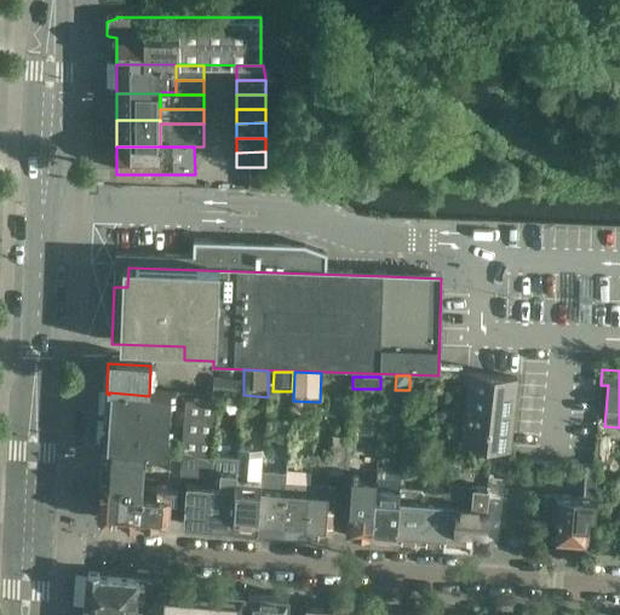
[(463,449),(510,455),(517,383),(465,377),(464,389),(469,390),(463,449)]
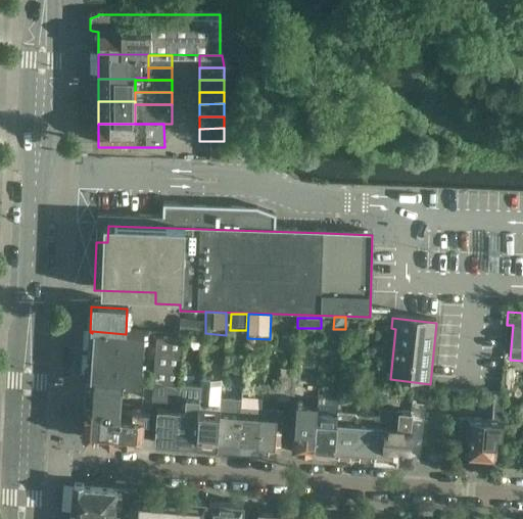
[(204,338),(205,333),(205,325),(180,323),(179,336),(204,338)]
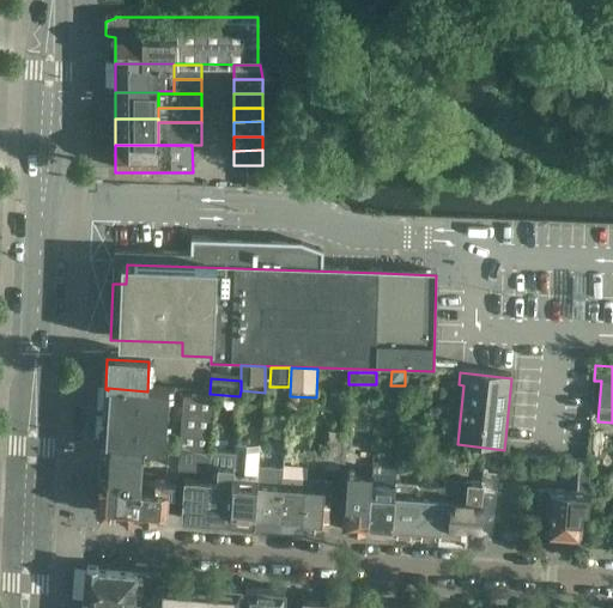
[(168,393),(147,391),(108,388),(108,390),(107,418),(167,423),(168,393)]
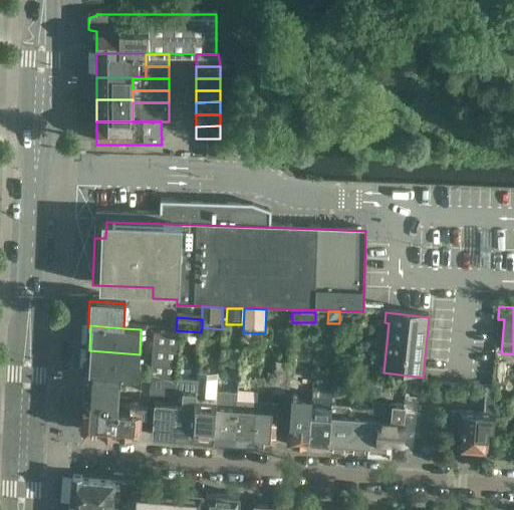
[(178,358),(180,336),(154,334),(149,397),(169,398),(168,406),(170,406),(170,399),(175,399),(176,391),(176,381),(178,358)]
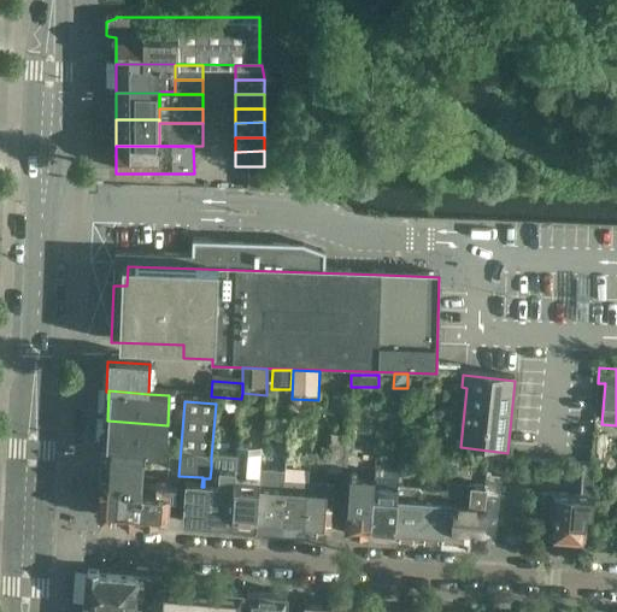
[(165,454),(168,425),(107,421),(105,449),(165,454)]
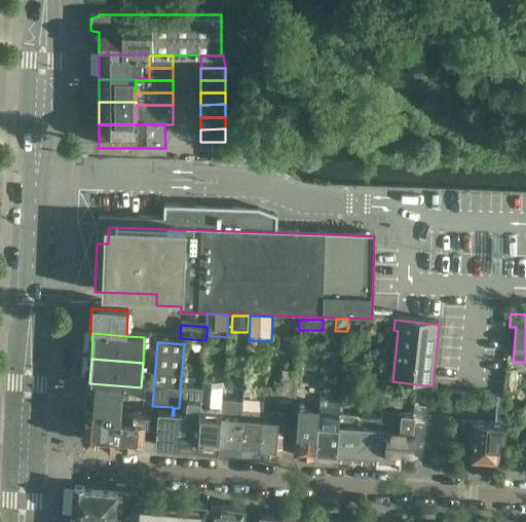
[(279,406),(282,406),(292,407),(295,375),(283,374),(279,406)]
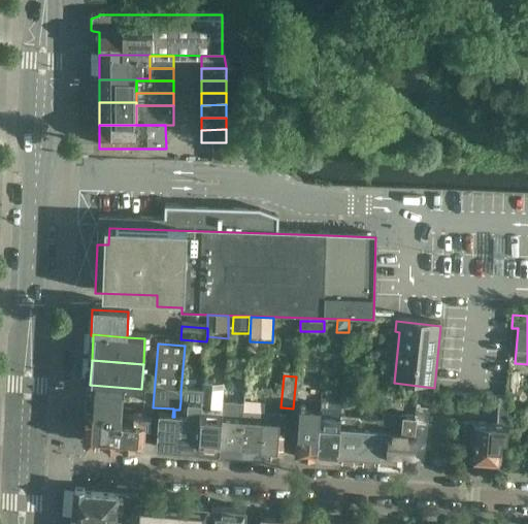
[(306,377),(296,377),(293,408),(304,408),(306,377)]
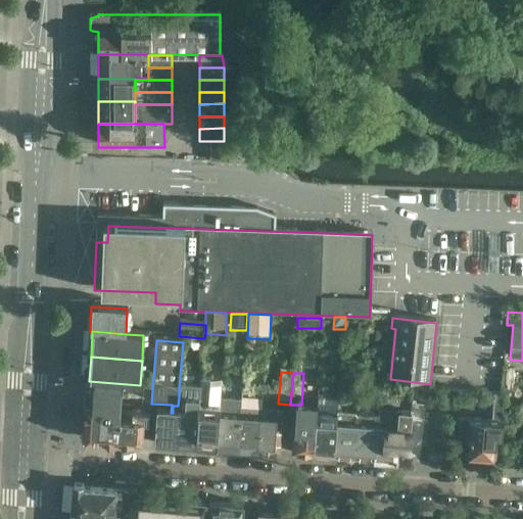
[(120,413),(122,391),(125,391),(125,393),(139,394),(140,385),(89,381),(87,381),(85,410),(120,413)]
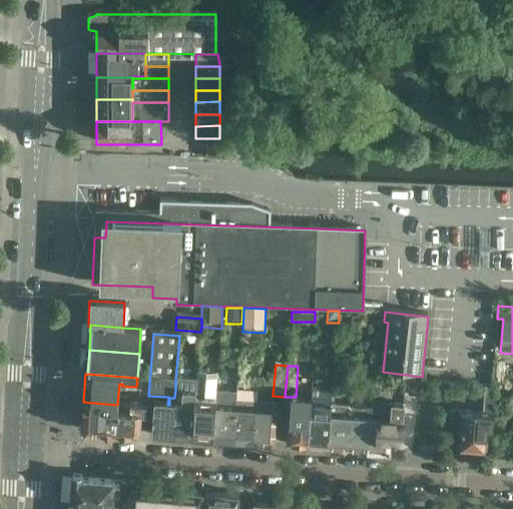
[(212,442),(215,397),(217,376),(197,375),(197,382),(196,382),(192,441),(212,442)]
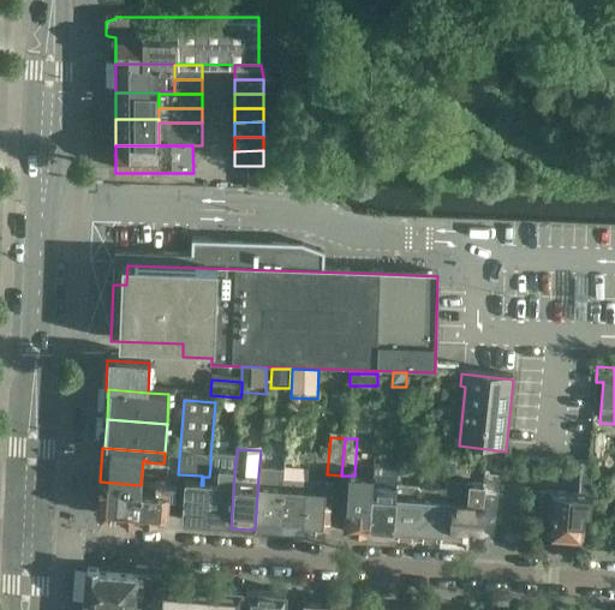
[(231,528),(236,458),(210,456),(210,467),(209,477),(206,526),(231,528)]
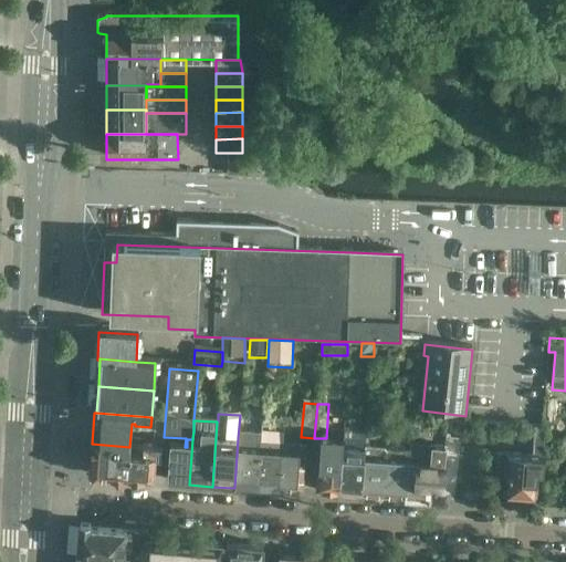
[(280,491),(283,446),(284,430),(261,428),(260,444),(258,490),(280,491)]
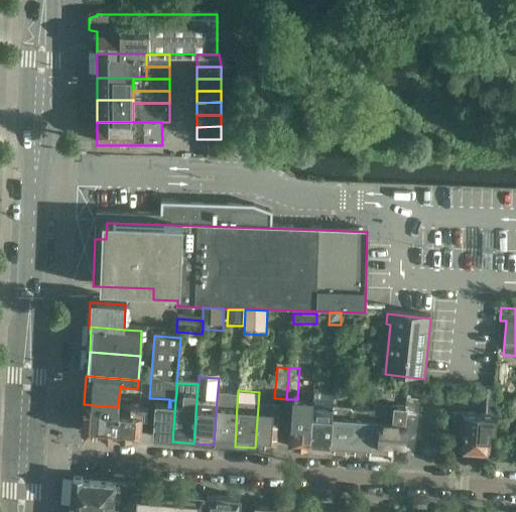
[(498,392),(488,392),(486,410),(496,410),(497,393),(498,392)]
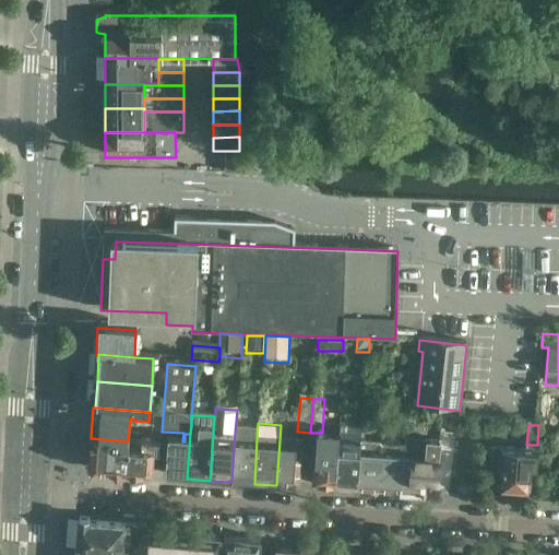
[(254,484),(257,438),(252,438),(252,434),(235,433),(232,482),(254,484)]
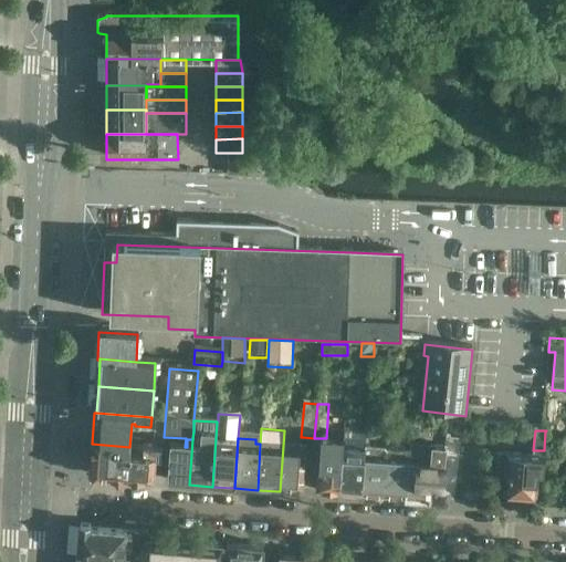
[(189,485),(192,439),(187,439),(187,447),(185,447),(169,446),(167,484),(189,485)]
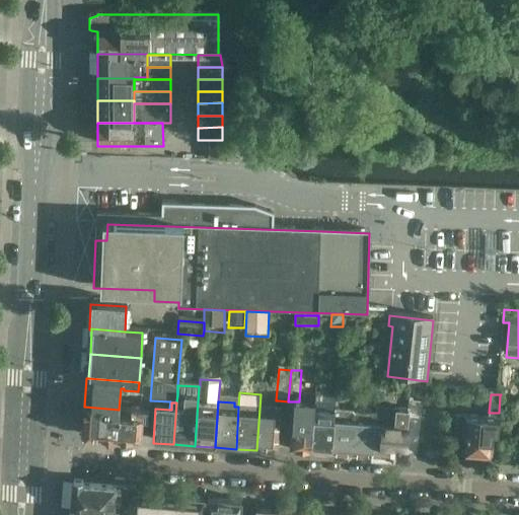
[(143,411),(135,410),(131,410),(131,418),(119,417),(119,410),(84,407),(82,434),(85,438),(141,442),(143,411)]
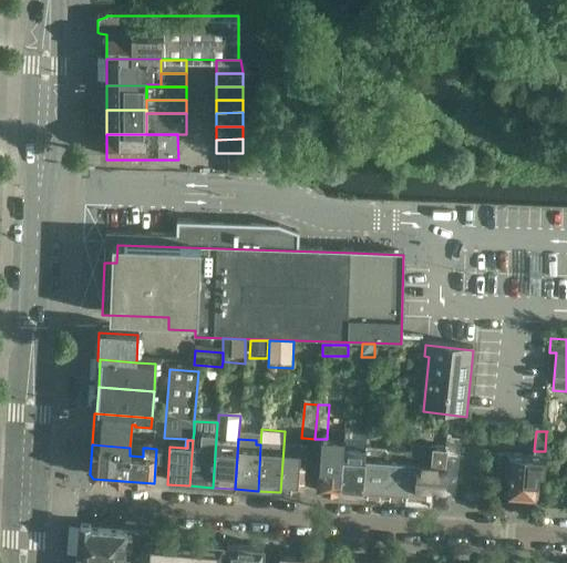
[(306,448),(284,447),(280,492),(302,494),(306,448)]
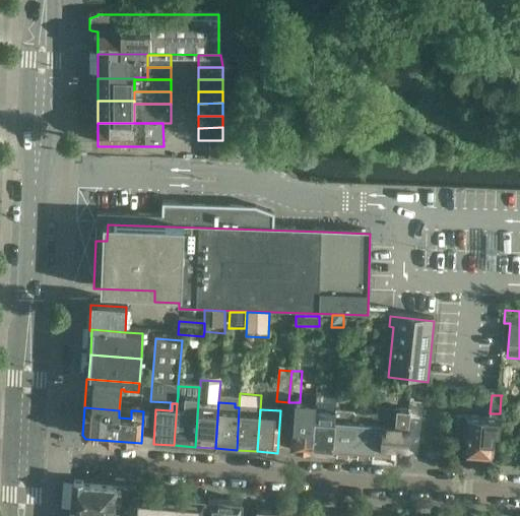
[(377,410),(376,417),(373,460),(394,461),(395,450),(405,451),(408,412),(377,410)]
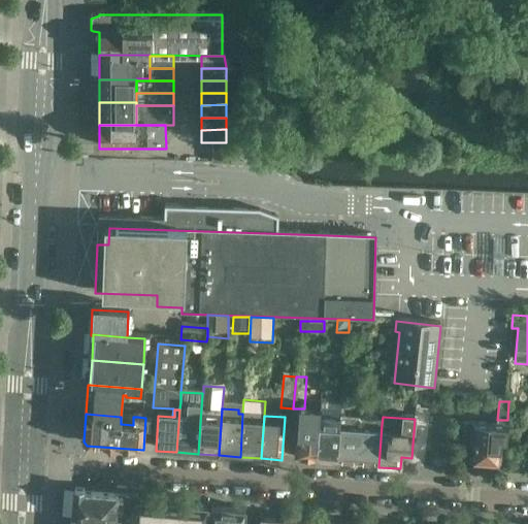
[(316,462),(319,420),(297,418),(294,461),(316,462)]
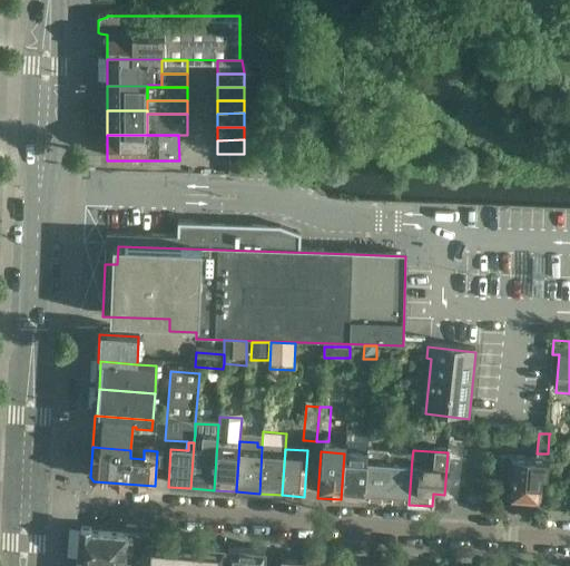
[(386,503),(389,465),(390,456),(389,456),(386,454),(367,452),(367,455),(363,501),(386,503)]
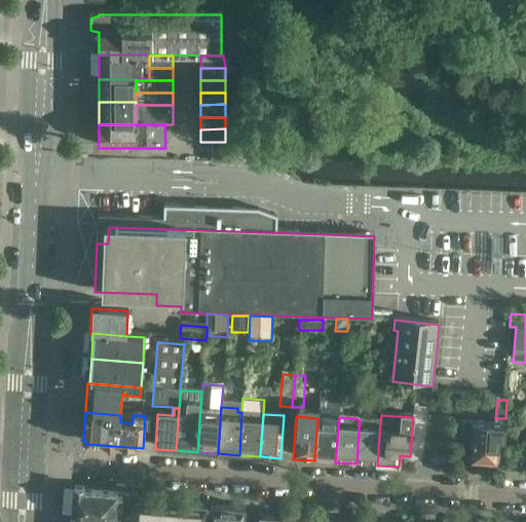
[(335,462),(339,419),(317,418),(314,460),(335,462)]
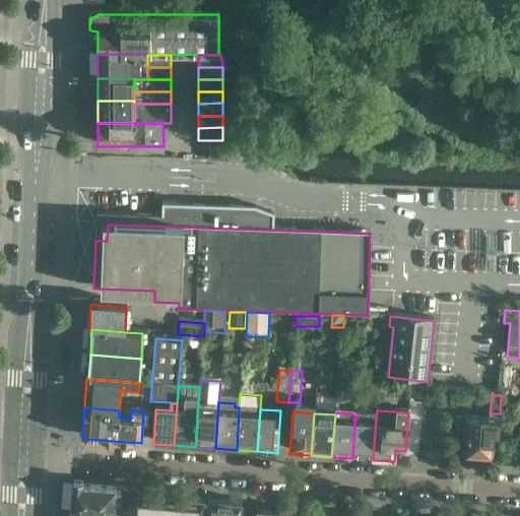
[(373,460),(376,417),(371,416),(371,426),(354,424),(352,458),(373,460)]
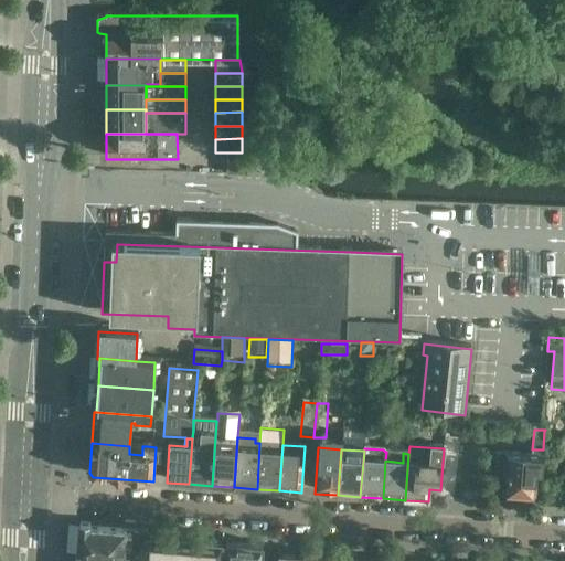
[(543,457),(532,457),(498,455),(497,473),(504,474),(503,495),(507,495),(509,499),(516,500),(520,496),(534,497),(536,474),(542,474),(543,457)]
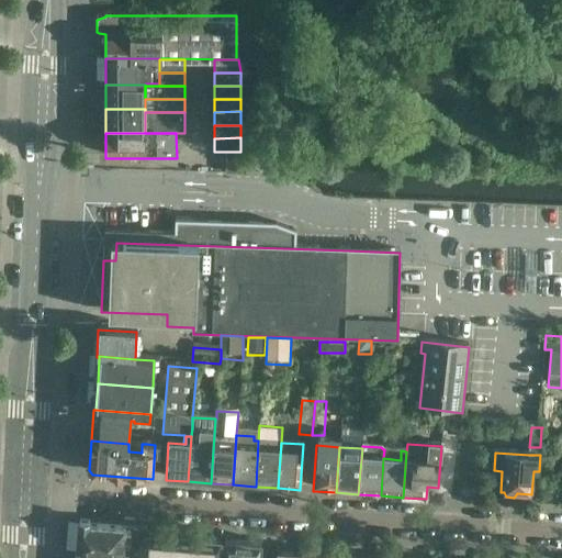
[(194,540),(171,538),(146,536),(146,532),(128,531),(128,532),(124,531),(89,528),(90,525),(79,524),(78,546),(77,554),(82,554),(135,557),(215,557),(215,554),(220,554),(221,543),(194,540)]
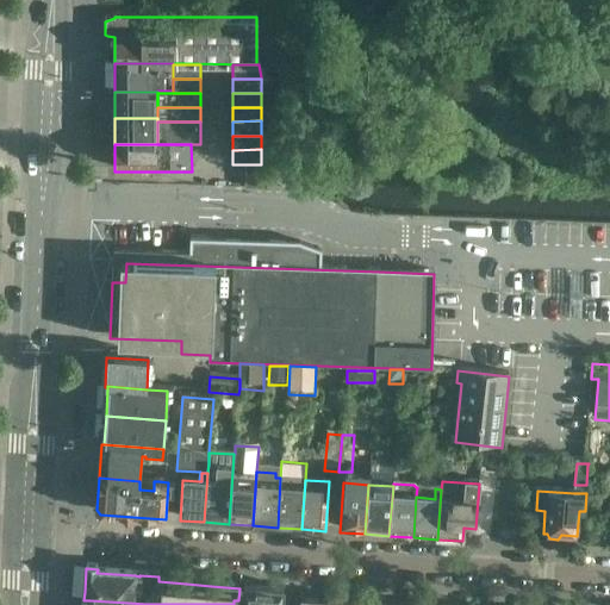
[(246,588),(243,604),(282,604),(284,591),(246,588)]
